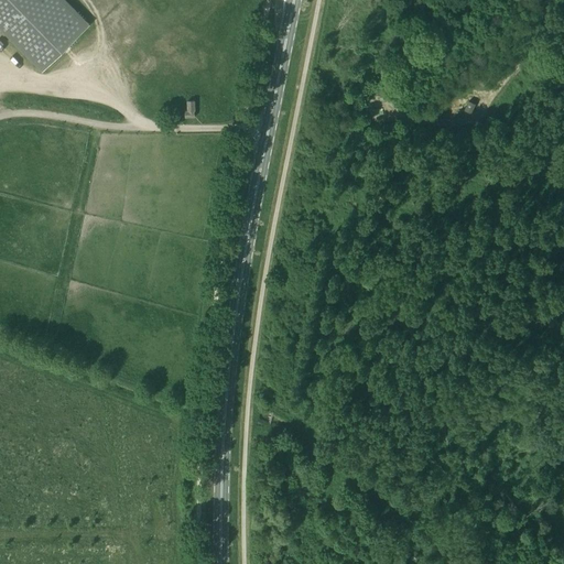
[(0,0),(0,33),(1,35),(40,75),(89,25),(74,9),(65,0),(0,0)]
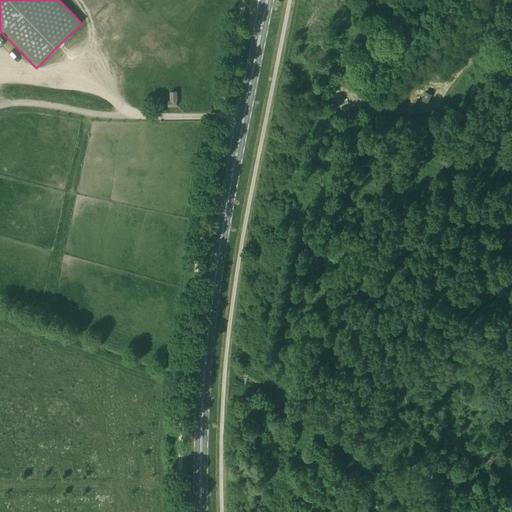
[(107,16),(118,0),(110,0),(102,12),(107,16)]
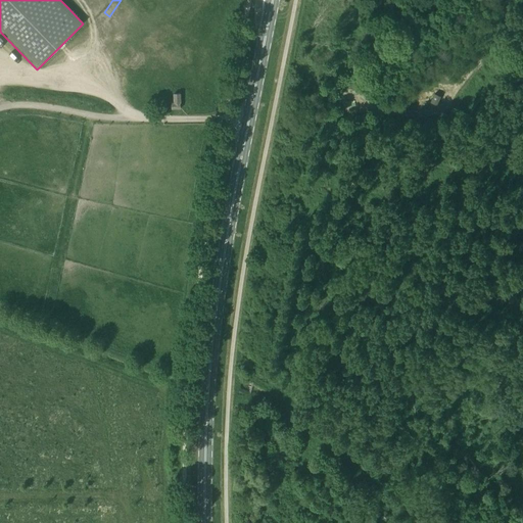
[(180,93),(174,94),(174,103),(172,103),(172,108),(181,108),(180,93)]
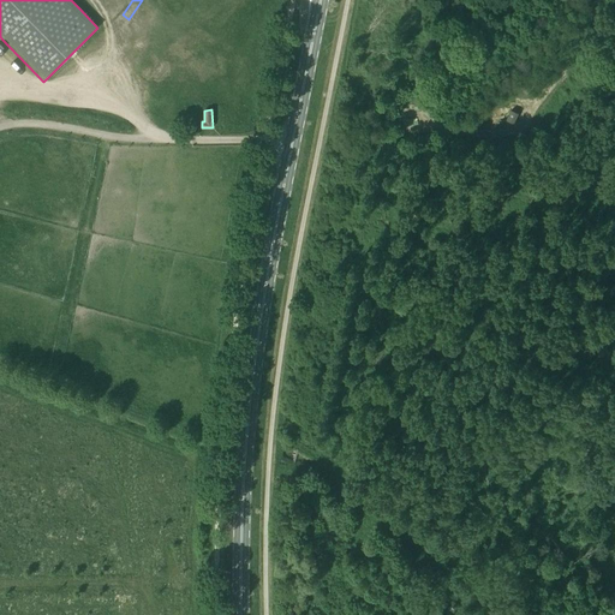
[(517,115),(508,112),(503,125),(512,127),(517,115)]
